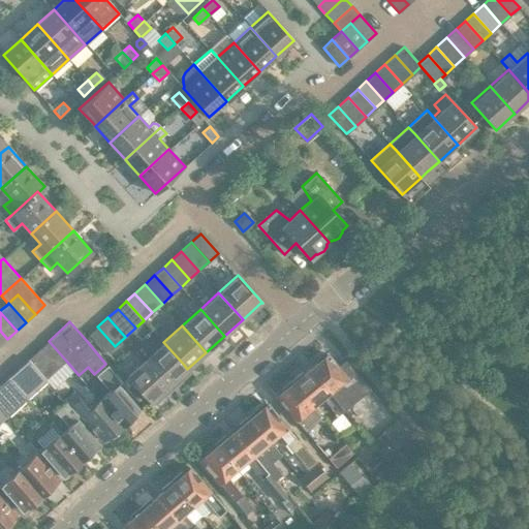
[(115,346),(97,327),(89,335),(106,354),(115,346)]
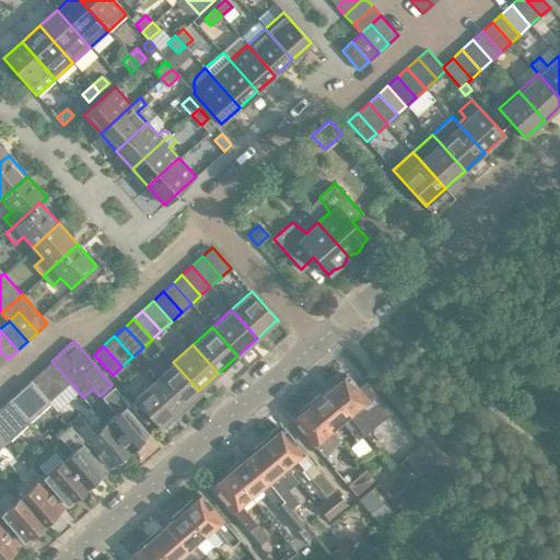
[(70,382),(69,381),(51,361),(41,371),(59,391),(70,382)]
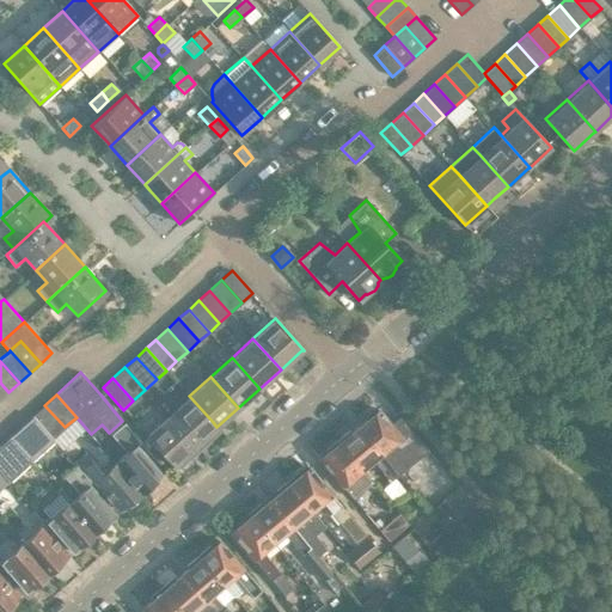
[(216,427),(213,422),(189,396),(167,415),(196,446),(204,438),(208,442),(219,432),(215,428),(216,427)]
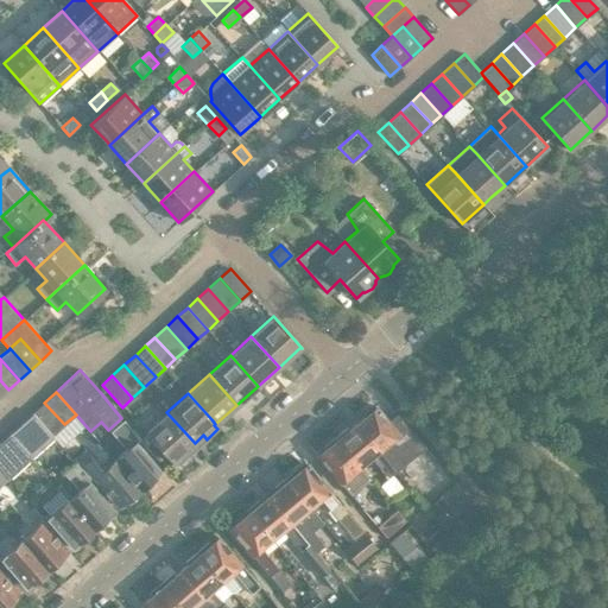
[(44,403),(32,413),(52,436),(64,424),(44,403)]
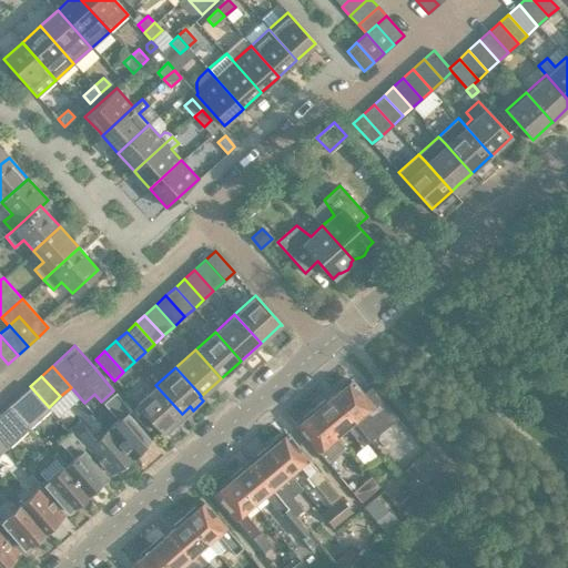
[(340,389),(332,395),(369,439),(377,434),(396,418),(371,387),(362,394),(351,379),(348,382),(347,379),(337,387),(340,389)]
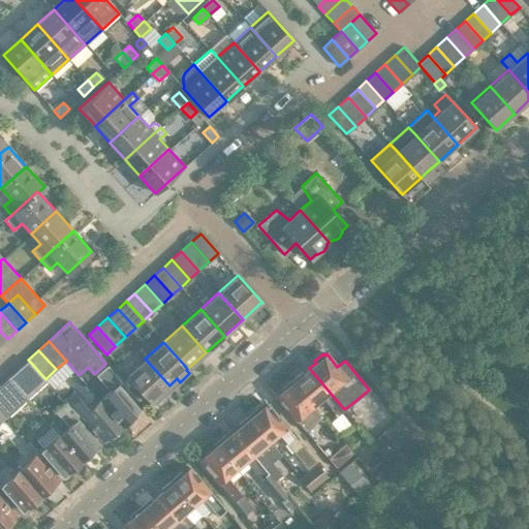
[(164,396),(161,393),(169,385),(145,359),(126,376),(151,403),(151,402),(152,401),(155,404),(164,396)]
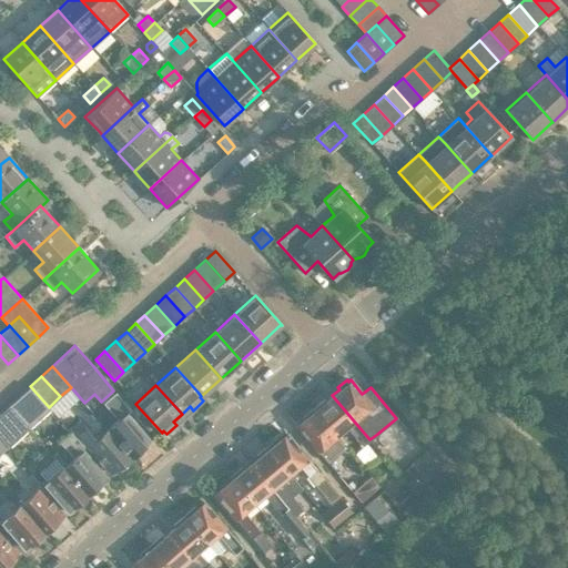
[(30,386),(9,405),(29,427),(50,408),(49,407),(30,386)]
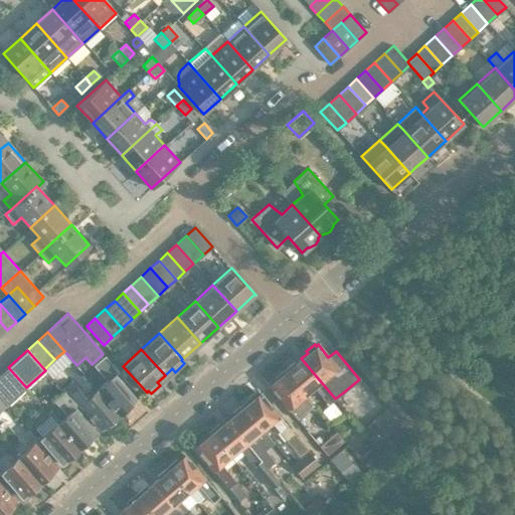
[(106,380),(97,389),(118,413),(120,411),(124,411),(129,407),(129,404),(135,398),(118,379),(122,376),(104,354),(92,364),(106,380)]
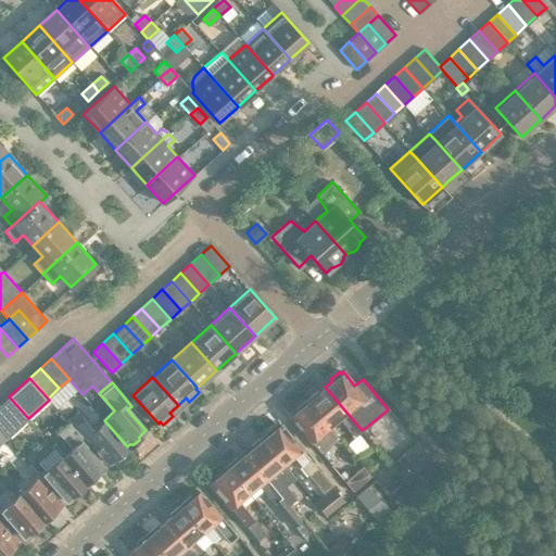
[(328,426),(339,417),(354,437),(362,430),(325,387),(307,402),(328,426)]
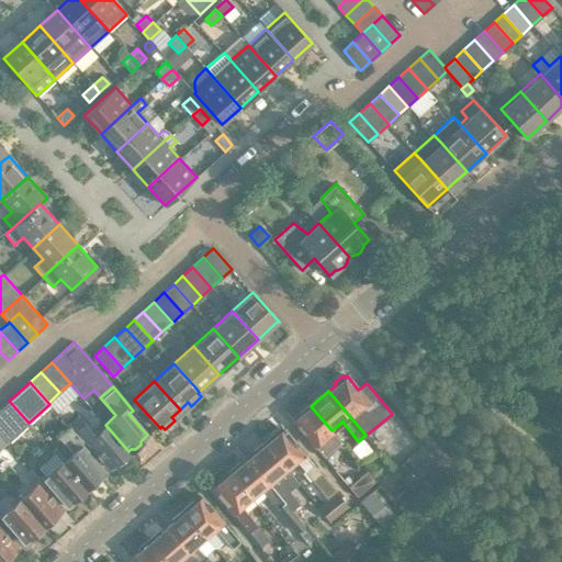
[(29,423),(9,401),(0,408),(0,431),(9,441),(29,423)]
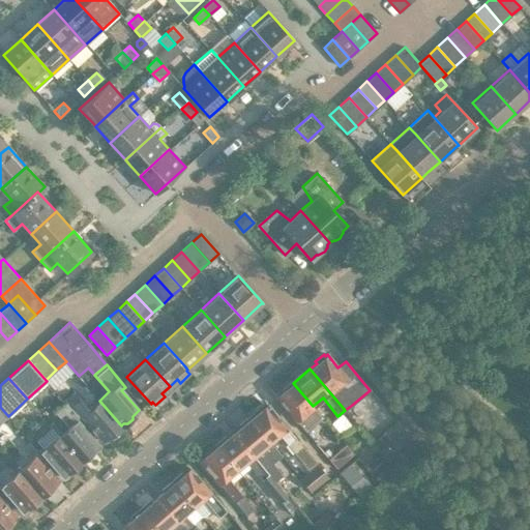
[(324,419),(313,406),(293,383),(276,396),(306,433),(324,419)]
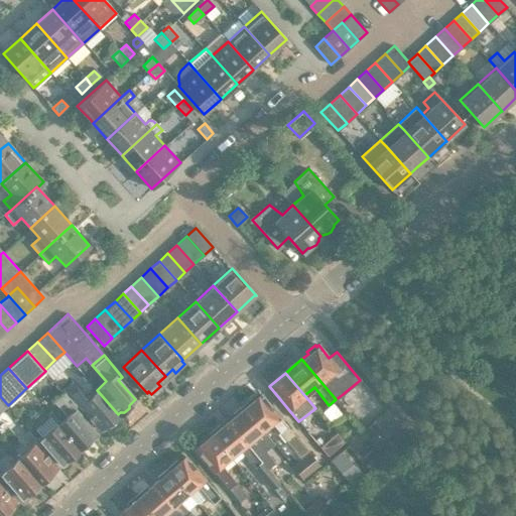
[(69,397),(78,389),(72,381),(61,389),(65,393),(69,397)]
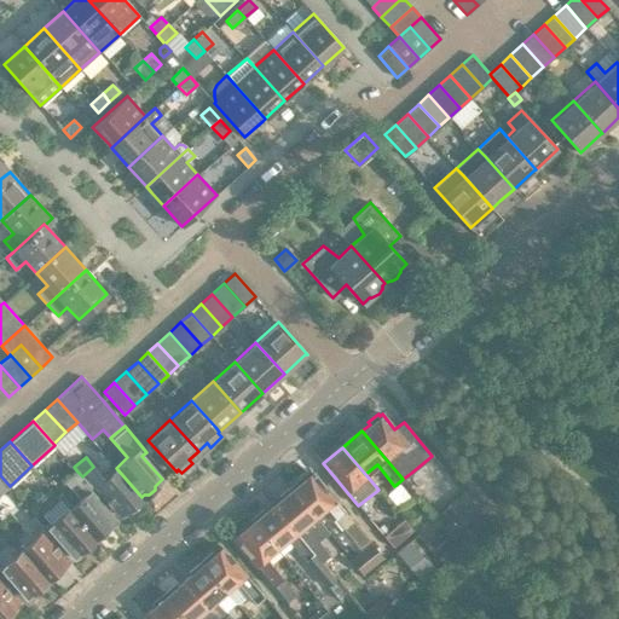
[(138,504),(138,501),(142,497),(116,468),(103,478),(93,467),(82,476),(90,486),(94,486),(120,515),(128,509),(132,509),(138,504)]
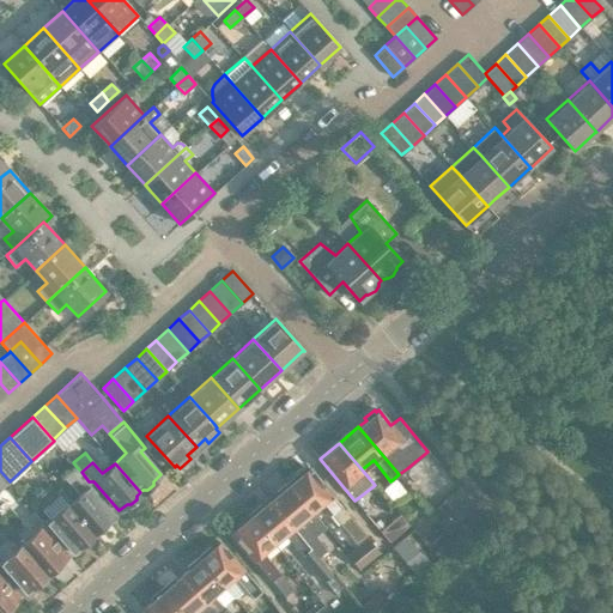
[(79,493),(76,497),(67,504),(93,533),(96,530),(101,530),(107,526),(107,522),(114,515),(89,485),(89,481),(82,472),(77,467),(65,477),(79,493)]
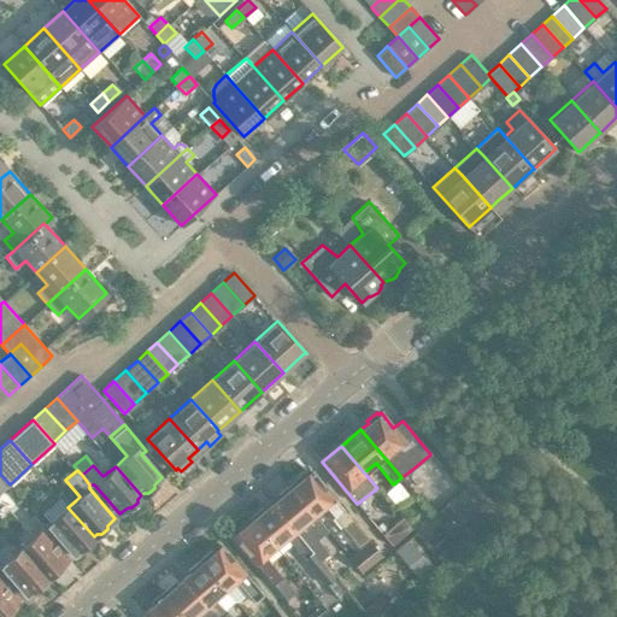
[(311,470),(291,487),(313,515),(325,505),(358,545),(366,538),(351,519),(311,470)]
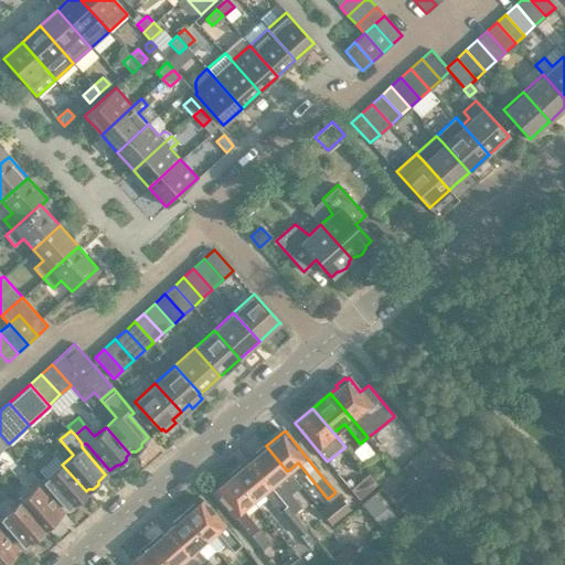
[(266,446),(248,460),(287,508),(291,513),(299,507),(289,493),(298,486),(287,471),(266,446)]
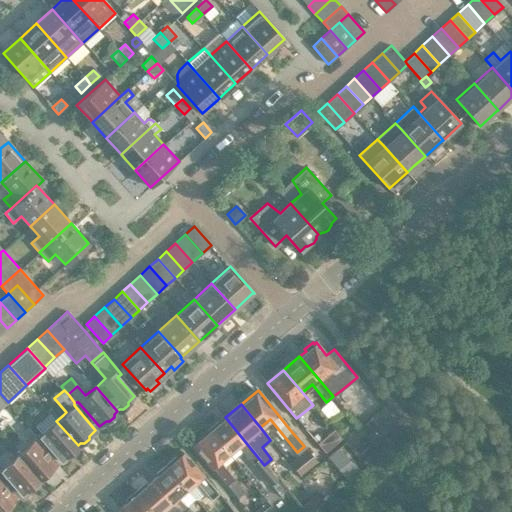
[(75,451),(75,447),(78,445),(56,421),(49,413),(34,425),(41,433),(39,435),(60,460),(67,455),(70,455),(75,451)]
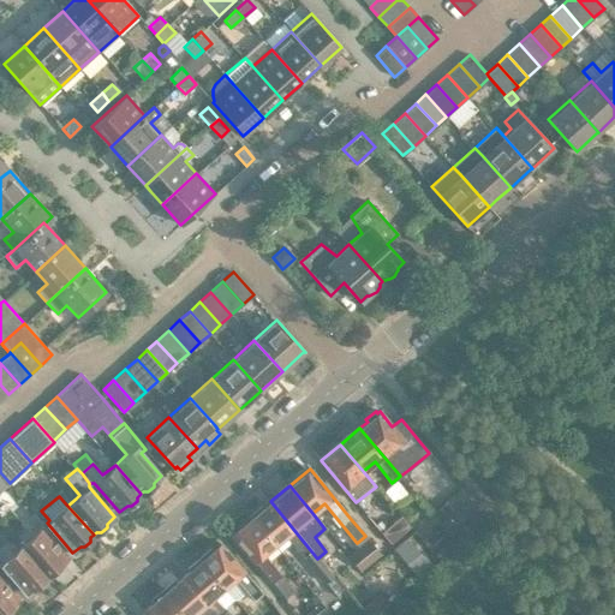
[(332,574),(312,553),(270,501),(251,517),(273,544),(285,535),(323,581),(332,574)]
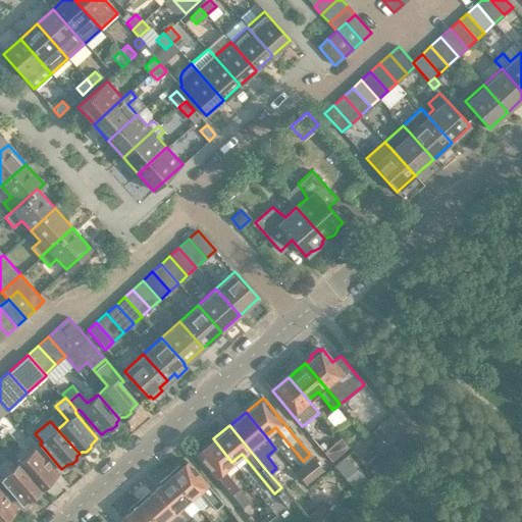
[(410,442),(398,428),(374,448),(385,463),(410,442)]
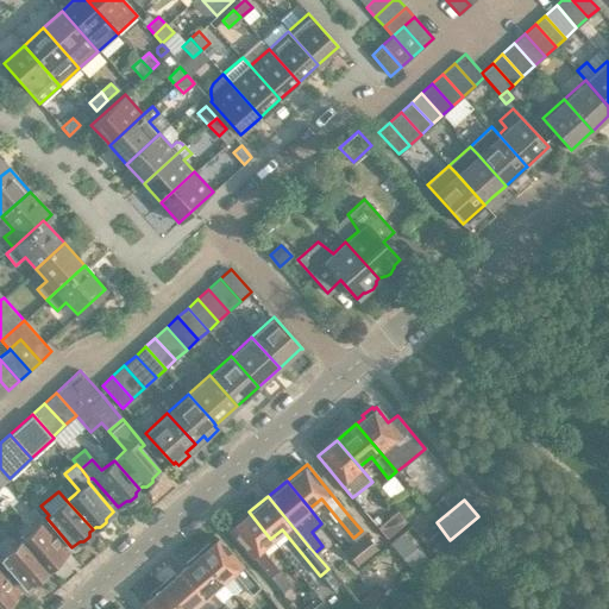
[(261,548),(270,539),(249,512),(230,528),(282,591),(290,585),(277,570),(261,548)]
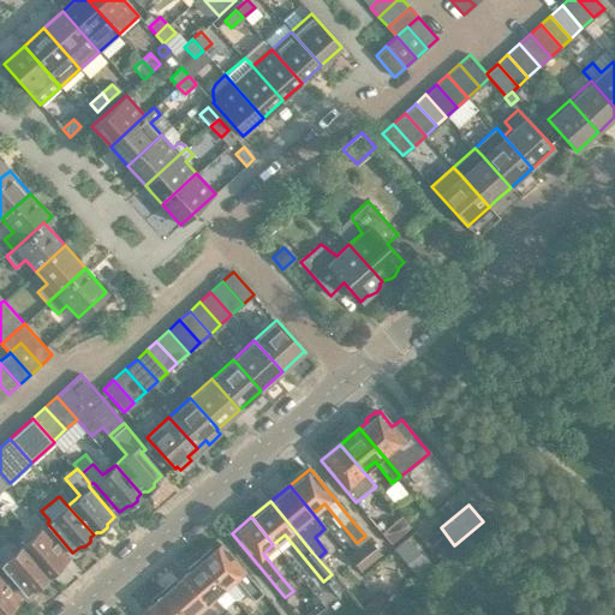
[(401,518),(382,533),(390,543),(408,527),(401,518)]
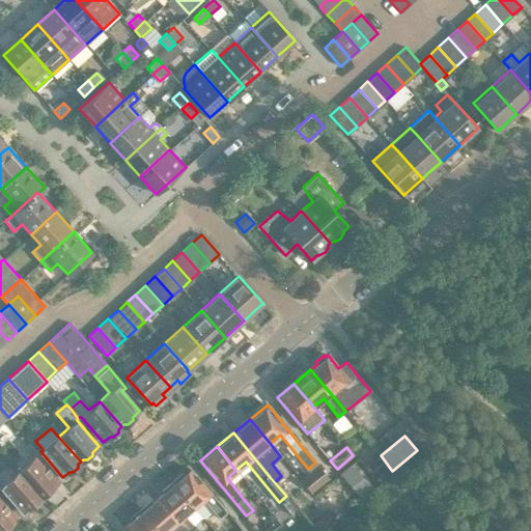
[(36,455),(18,471),(40,497),(43,495),(47,495),(52,491),(52,486),(58,481),(36,455)]
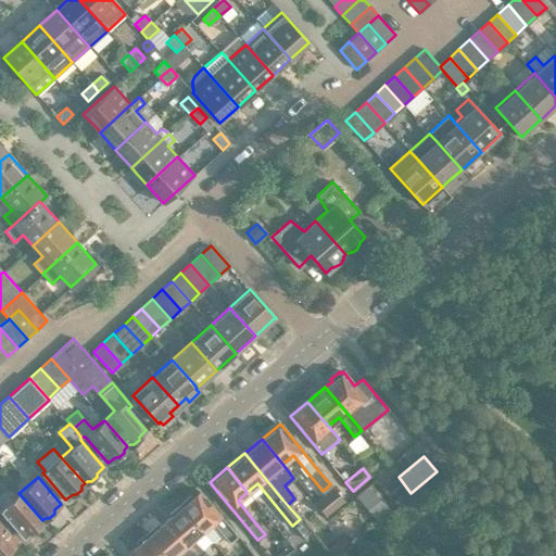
[(395,506),(411,493),(402,482),(387,495),(395,506)]
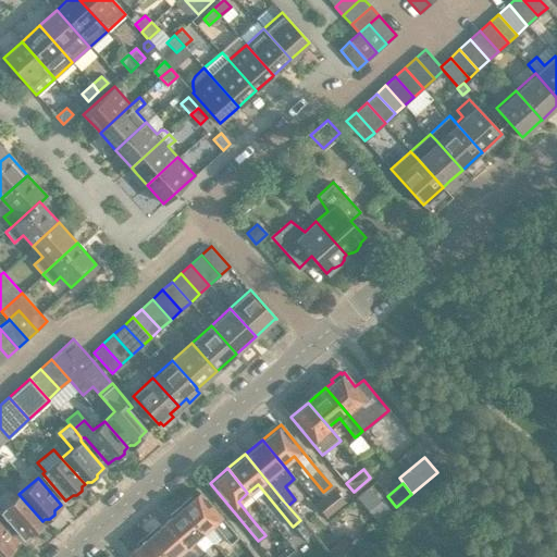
[(392,510),(368,487),(357,497),(379,522),(392,510)]
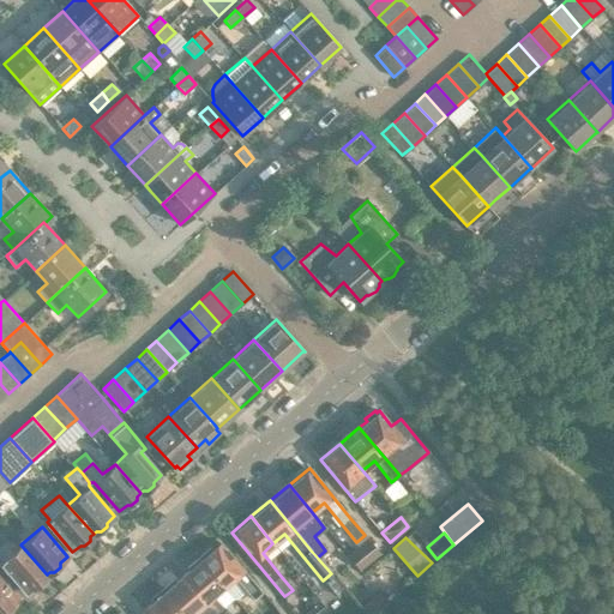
[(379,553),(369,541),(349,557),(359,570),(379,553)]
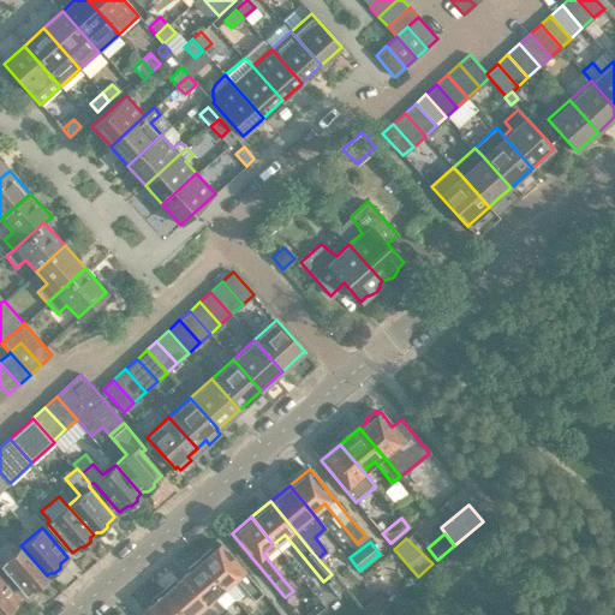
[(210,548),(198,557),(224,587),(234,599),(246,590),(252,598),(261,591),(220,543),(212,550),(210,548)]
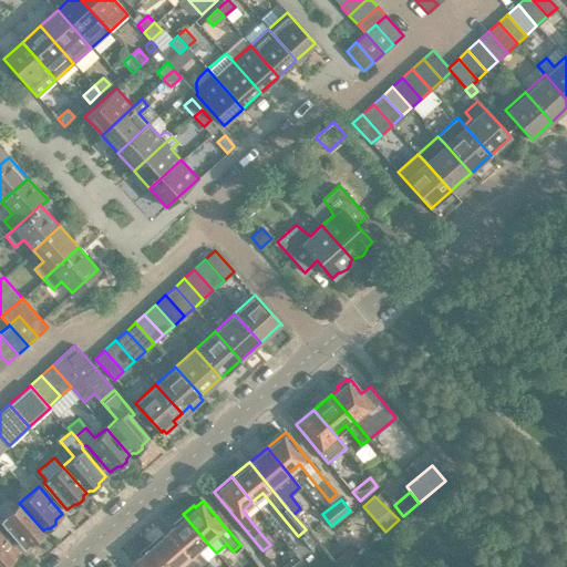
[(43,531),(19,503),(0,519),(23,547),(31,542),(34,542),(40,537),(40,533),(43,531)]
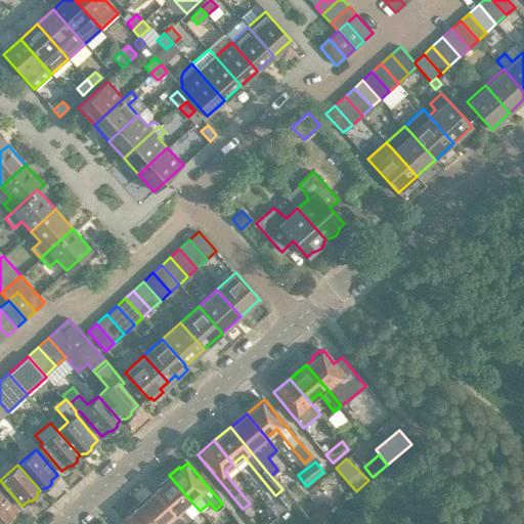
[(161,486),(155,491),(182,523),(194,523),(190,519),(200,511),(190,500),(169,475),(160,484),(161,486)]
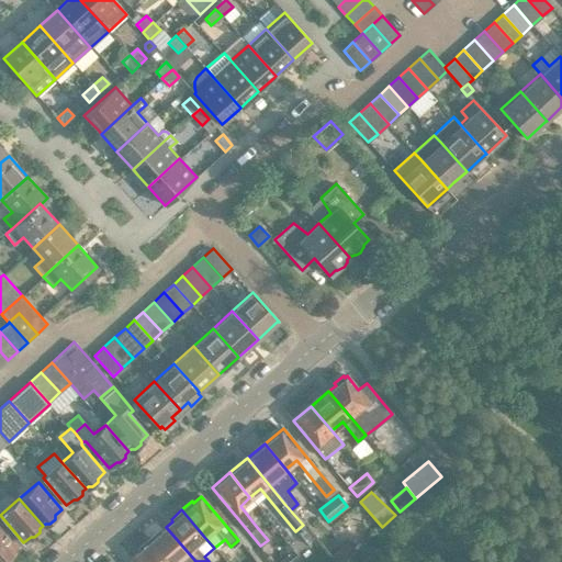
[(147,540),(166,561),(175,561),(180,558),(183,561),(195,561),(166,527),(159,532),(158,530),(147,540)]
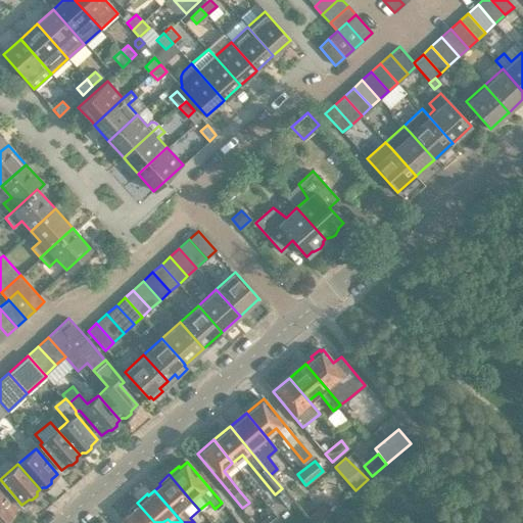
[(0,491),(0,522),(4,522),(9,519),(9,516),(15,510),(0,491)]
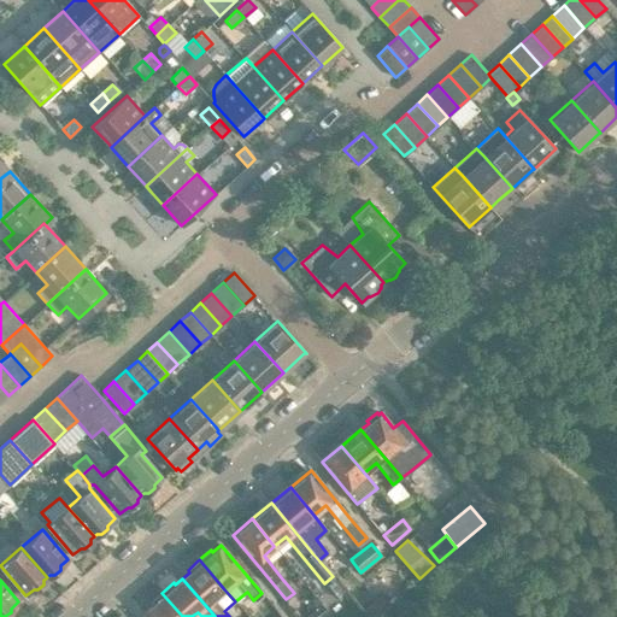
[(182,616),(162,593),(150,603),(152,605),(144,612),(148,616),(182,616)]
